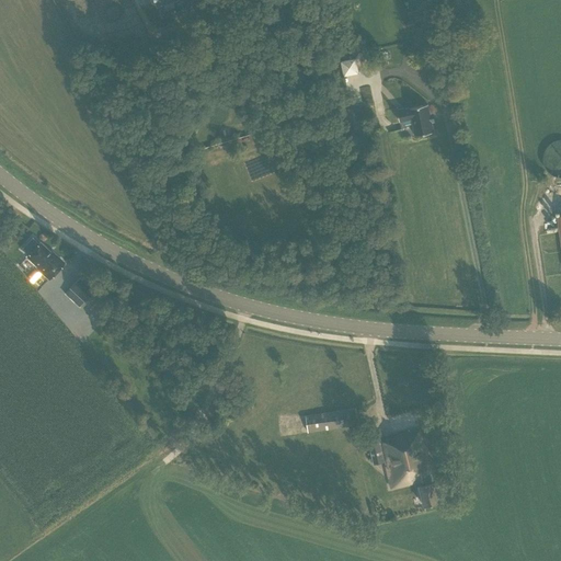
[(359,44),(347,45),(348,53),(332,56),(336,77),(358,72),(355,58),(363,57),(359,44)]
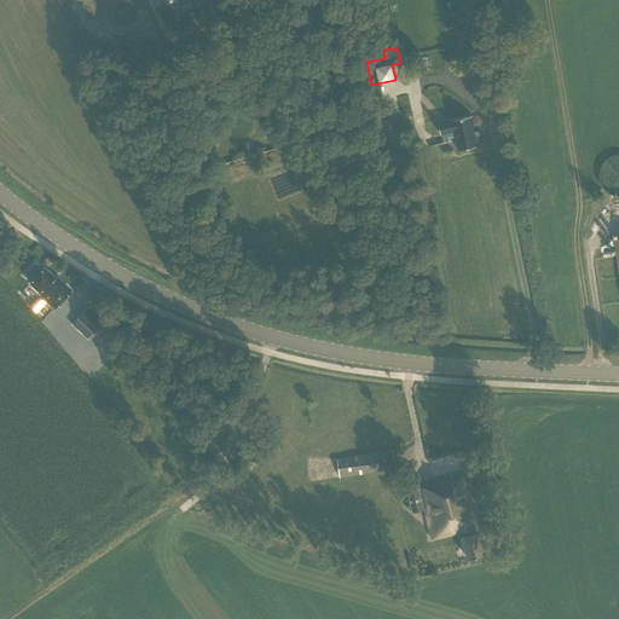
[(441,134),(455,132),(458,150),(479,146),(476,136),(480,134),(478,126),(475,126),(473,116),(452,120),(452,121),(439,123),(441,134)]
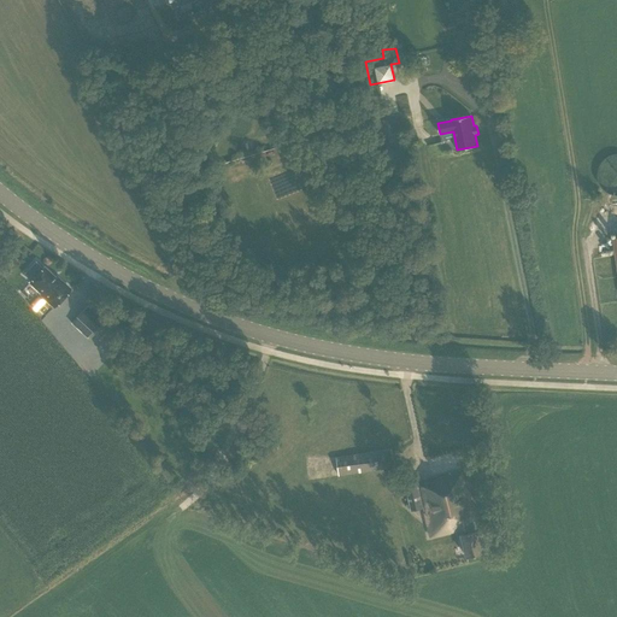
[(616,154),(615,154),(611,156),(607,158),(604,160),(601,164),(599,168),(598,171),(598,175),(598,180),(599,183),(601,187),(604,191),(607,193),(611,194),(615,195),(616,195),(616,154)]
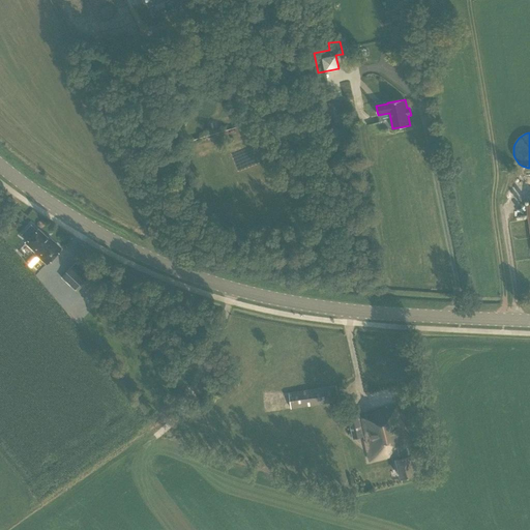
[(24,243),(34,253),(33,254),(47,266),(62,248),(50,237),(49,238),(37,229),(24,243)]
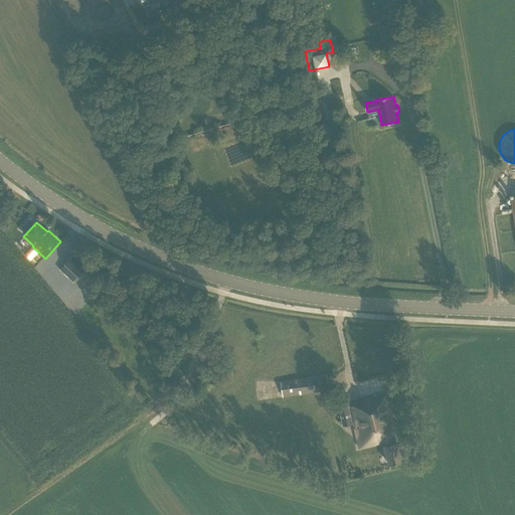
[(68,237),(66,242),(73,245),(75,241),(68,237)]
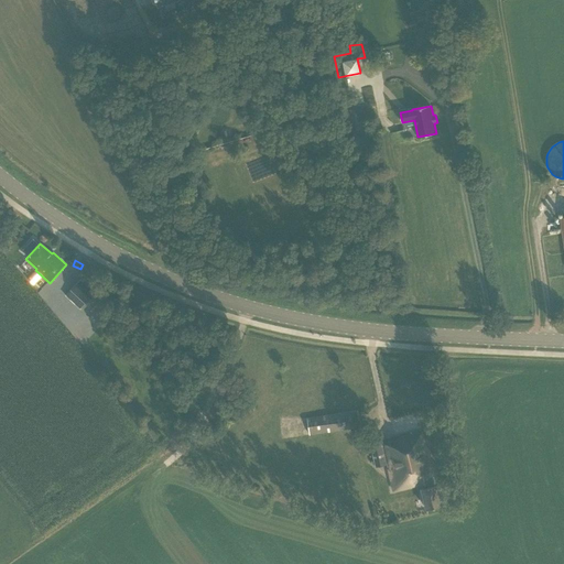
[(65,294),(79,308),(94,292),(79,280),(65,294)]
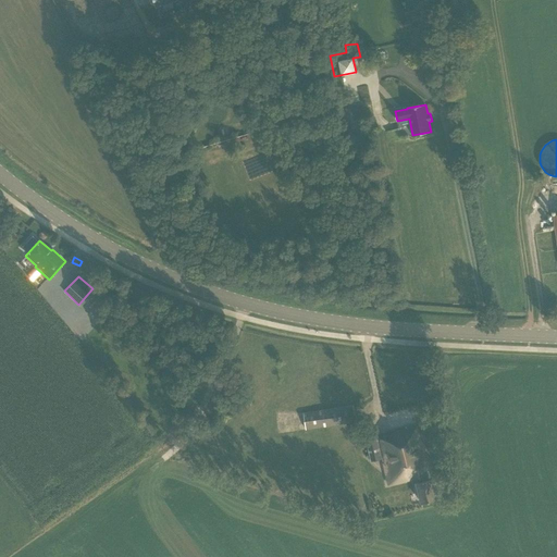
[(354,406),(304,413),(307,430),(356,422),(354,406)]
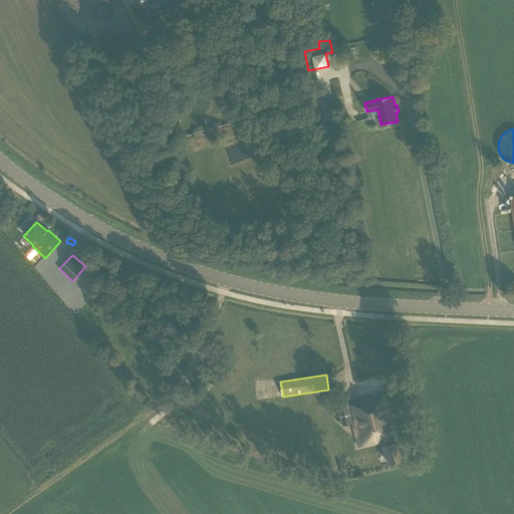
[(404,454),(402,454),(399,441),(398,442),(386,394),(360,401),(360,403),(349,406),(353,424),(359,448),(383,442),(389,464),(404,461),(403,459),(405,458),(404,454)]
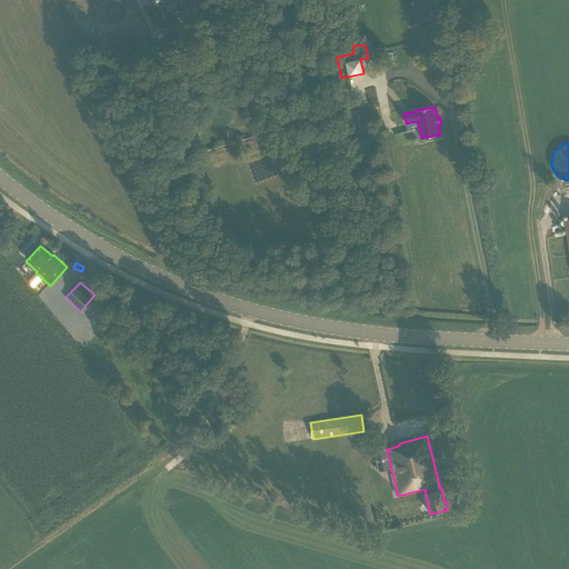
[(386,450),(385,447),(375,449),(380,471),(390,469),(386,450)]
